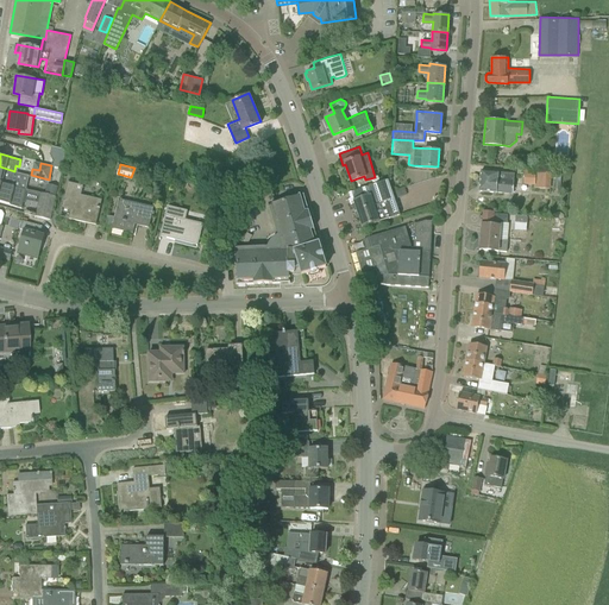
[(14,171),(0,166),(0,181),(14,184),(16,178),(13,178),(14,171)]
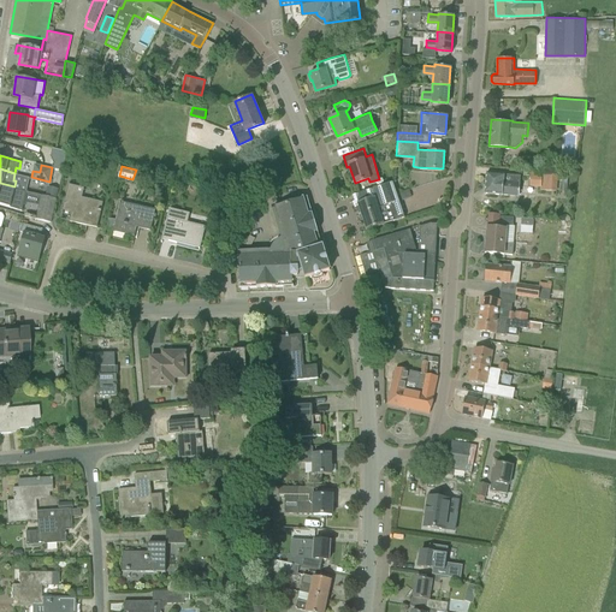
[(556,189),(557,171),(531,168),(529,184),(540,184),(540,189),(556,189)]
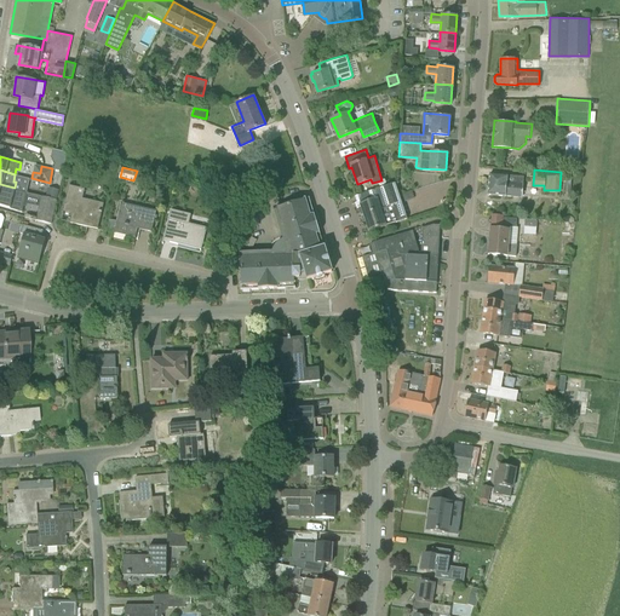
[(523,176),(507,174),(489,172),(489,179),(487,180),(487,184),(488,185),(488,193),(506,195),(506,194),(522,195),(523,176)]
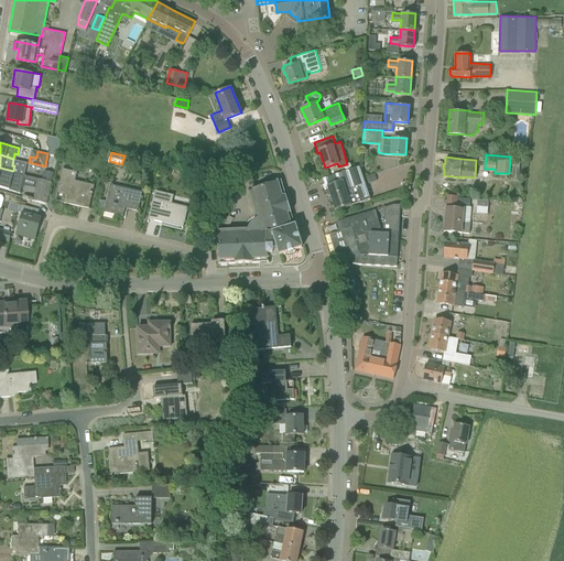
[(360,164),(323,177),(328,194),(331,193),(336,208),(370,197),(365,183),(366,183),(360,164)]
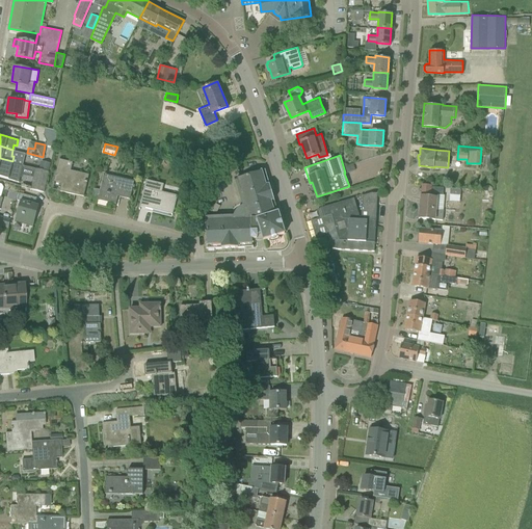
[(23,163),(12,161),(0,158),(0,175),(19,180),(23,163)]
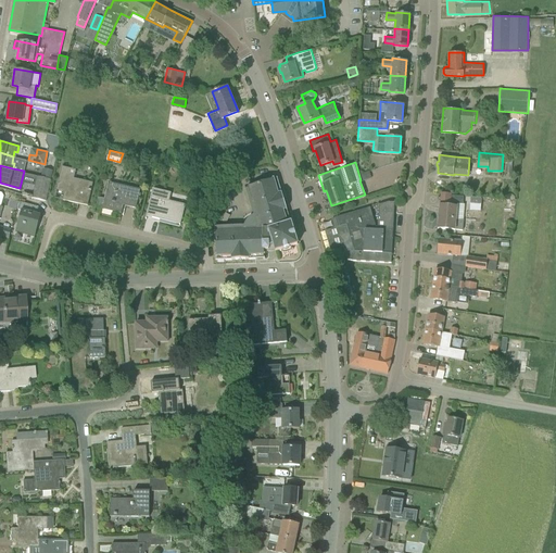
[(62,165),(57,185),(65,187),(63,198),(88,203),(92,181),(74,176),(76,168),(62,165)]
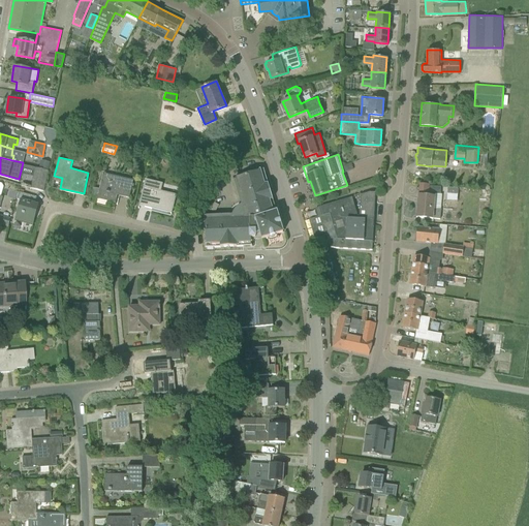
[(38,167),(48,169),(50,160),(40,158),(38,167)]
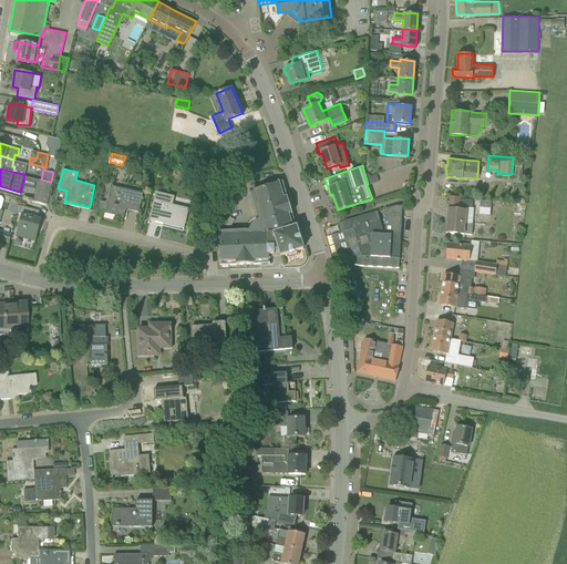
[(206,174),(193,171),(191,180),(204,183),(206,174)]
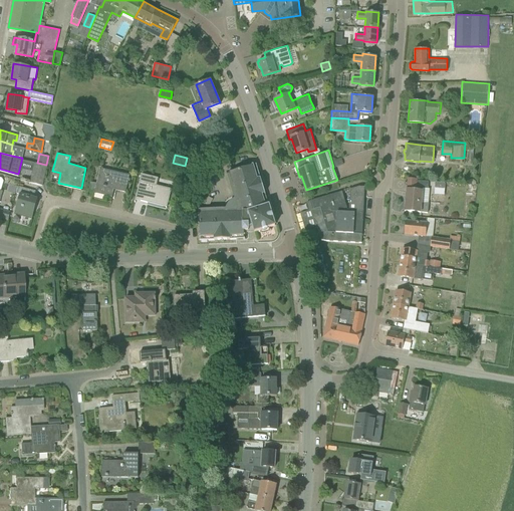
[(42,185),(46,165),(37,163),(34,162),(30,182),(42,185)]
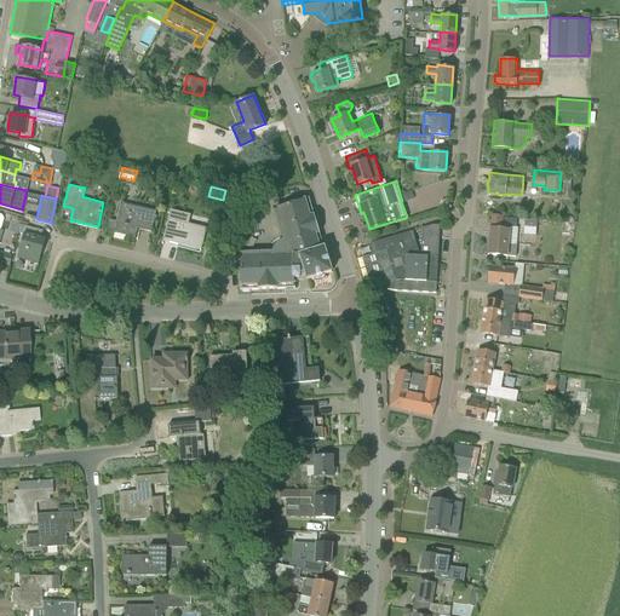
[(240,255),(241,274),(241,283),(250,283),(250,287),(268,287),(269,287),(286,286),(286,282),(294,281),(294,276),(299,276),(299,274),(305,271),(308,277),(332,270),(325,247),(320,248),(319,241),(322,239),(317,223),(317,222),(311,205),(308,206),(305,197),(277,206),(274,207),(277,219),(283,237),(280,239),(277,241),(274,245),(273,247),(273,251),(252,251),(240,251),(241,255),(240,255)]
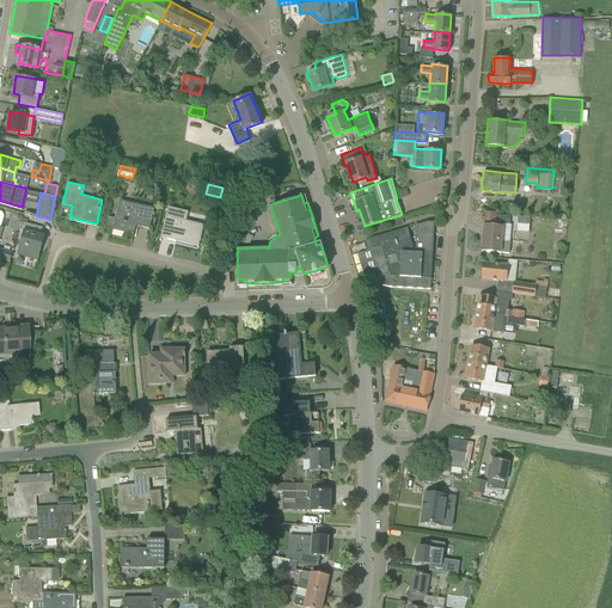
[(120,198),(112,228),(134,233),(135,225),(150,227),(154,207),(120,198)]
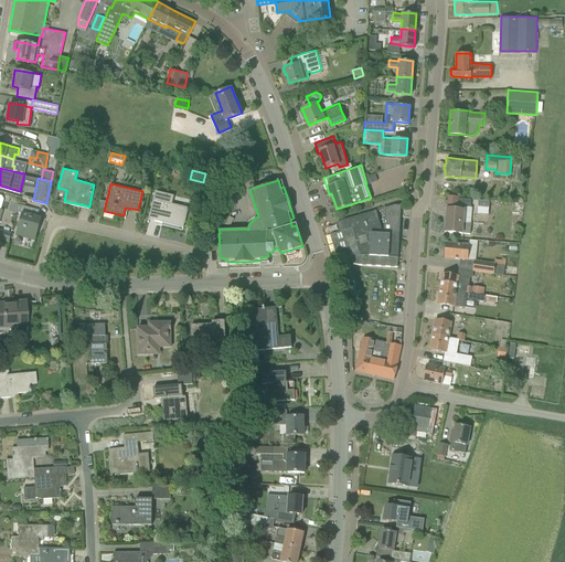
[(471,198),(458,197),(457,204),(455,204),(455,208),(447,208),(445,230),(470,232),(471,222),(464,221),(465,209),(464,209),(464,205),(471,205),(471,198)]
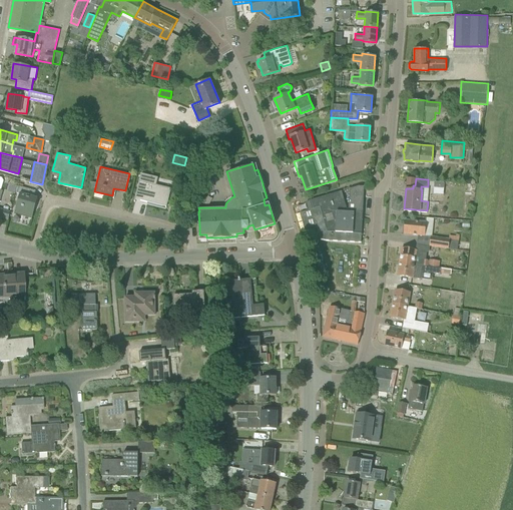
[(147,199),(166,203),(170,187),(139,180),(135,197),(147,200),(147,199)]
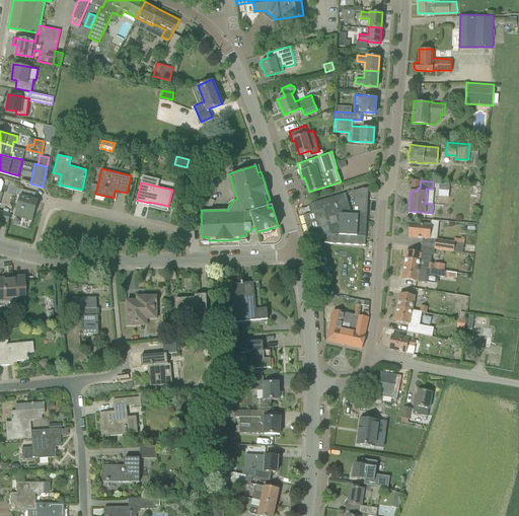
[(20,195),(14,214),(32,219),(38,199),(34,198),(35,192),(18,187),(16,194),(20,195)]
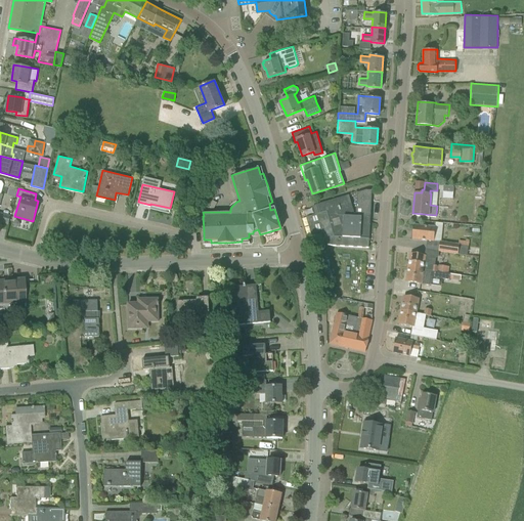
[(357,191),(356,212),(370,214),(372,189),(366,188),(357,191)]
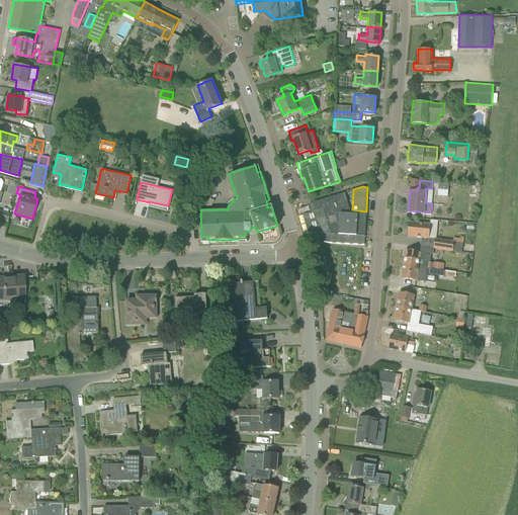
[(364,243),(366,211),(352,209),(350,209),(345,191),(312,201),(324,241),(360,243),(364,243)]
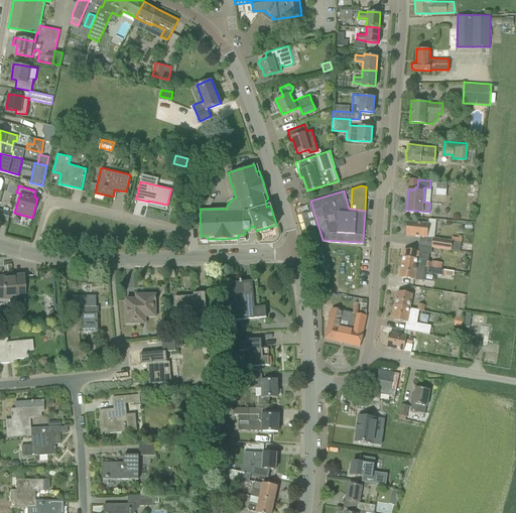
[(3,210),(0,208),(0,216),(8,219),(10,212),(7,211),(3,210)]
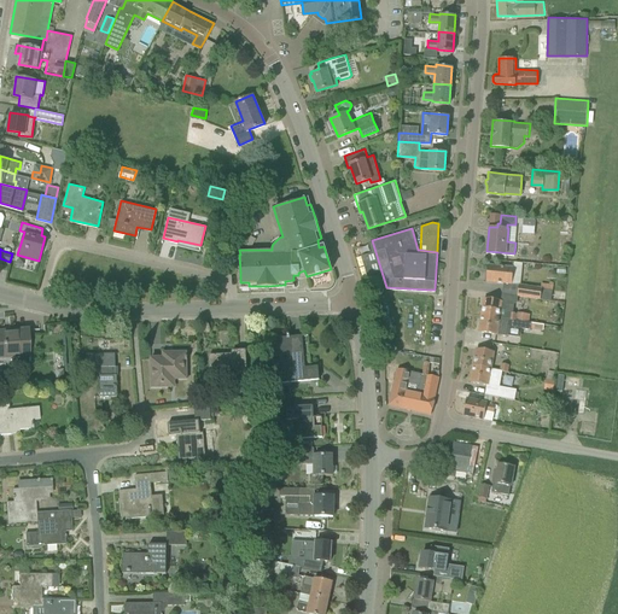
[(488,263),(487,280),(512,282),(513,265),(488,263)]
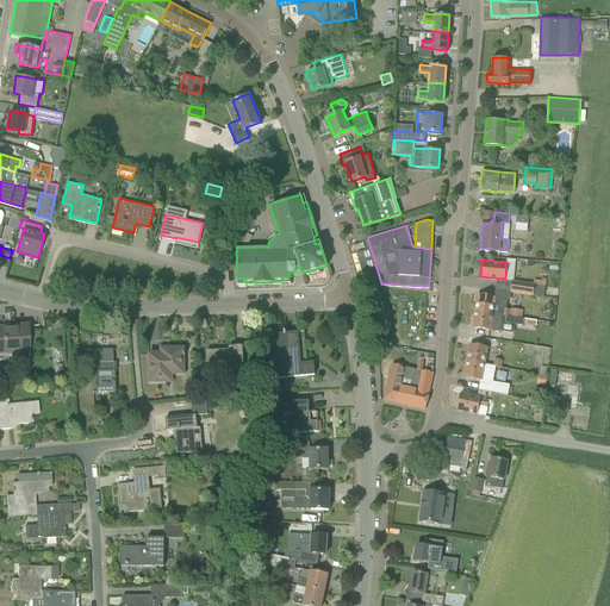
[(535,283),(535,282),(512,279),(511,291),(543,294),(545,285),(535,283)]
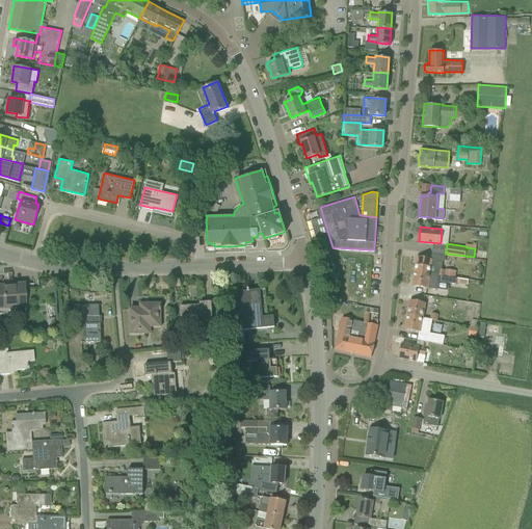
[(429,272),(455,275),(456,269),(445,267),(445,268),(441,267),(442,261),(431,259),(432,258),(417,256),(415,270),(429,272)]
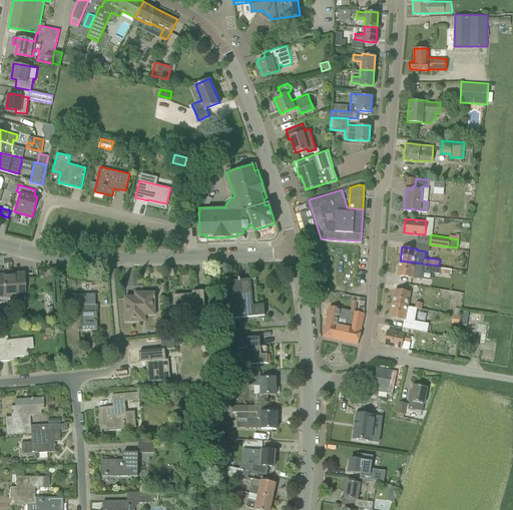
[(414,263),(400,261),(398,275),(412,277),(421,278),(422,270),(440,273),(441,267),(439,266),(414,263)]
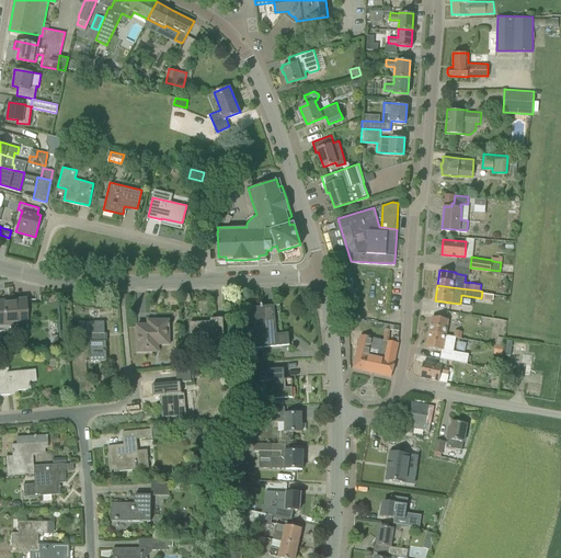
[(25,330),(25,321),(24,302),(3,303),(3,299),(0,299),(0,322),(13,322),(14,326),(14,327),(15,327),(15,328),(16,329),(18,330),(19,330),(20,330),(21,331),(22,331),(25,330)]
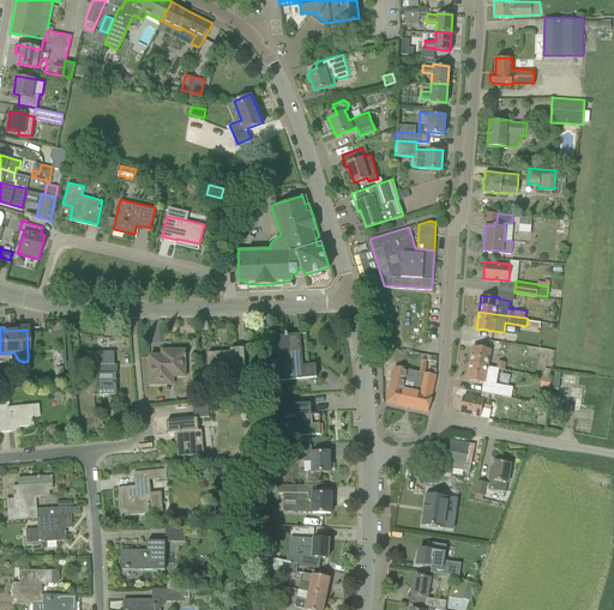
[(277,334),(278,346),(282,379),(305,376),(317,375),(315,363),(302,363),(300,332),(288,333),(288,331),(286,331),(286,333),(277,334)]
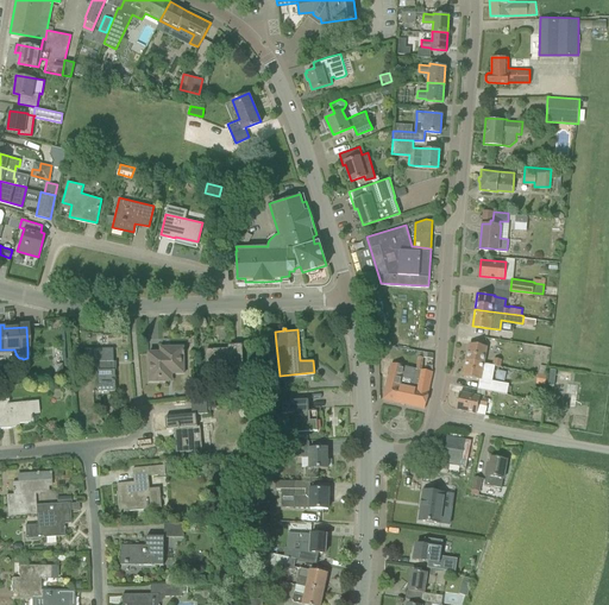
[(469,341),(466,358),(484,361),(487,345),(469,341)]
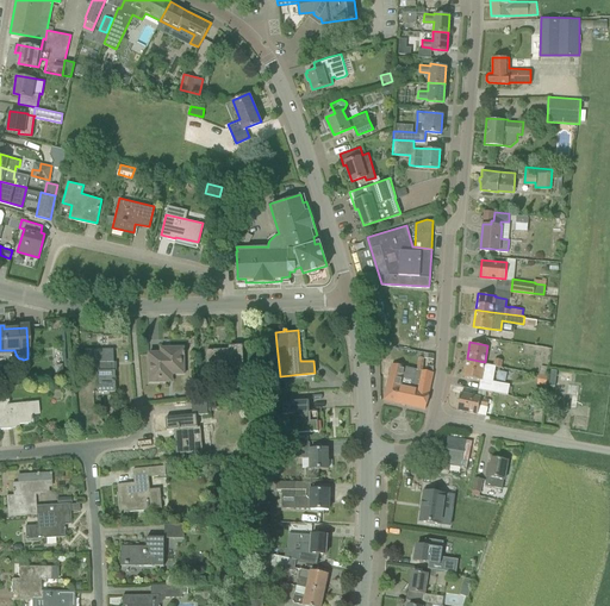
[(230,376),(243,376),(242,344),(229,344),(229,348),(206,349),(207,368),(216,368),(216,373),(217,375),(219,376),(221,378),(230,378),(230,376)]
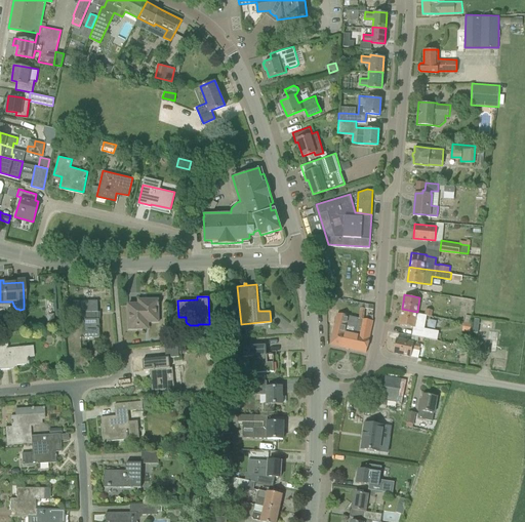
[(149,321),(159,321),(158,297),(147,297),(147,302),(127,303),(128,327),(149,327),(149,321)]
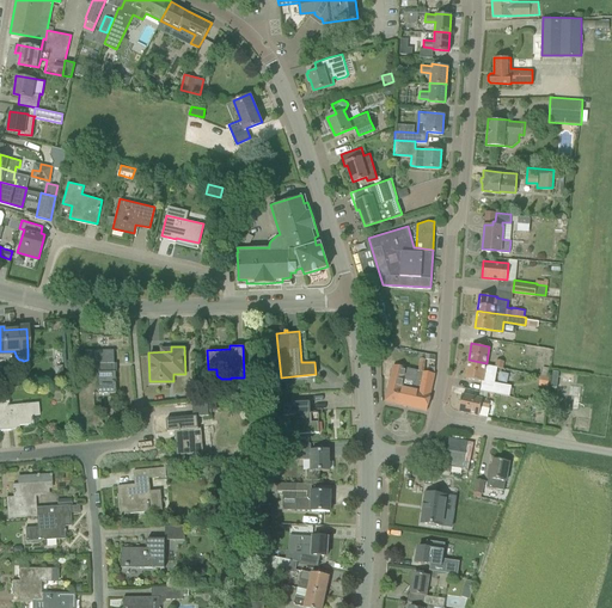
[(111,403),(117,401),(117,391),(116,391),(116,370),(115,370),(114,348),(85,349),(86,362),(97,362),(97,392),(110,392),(111,403)]
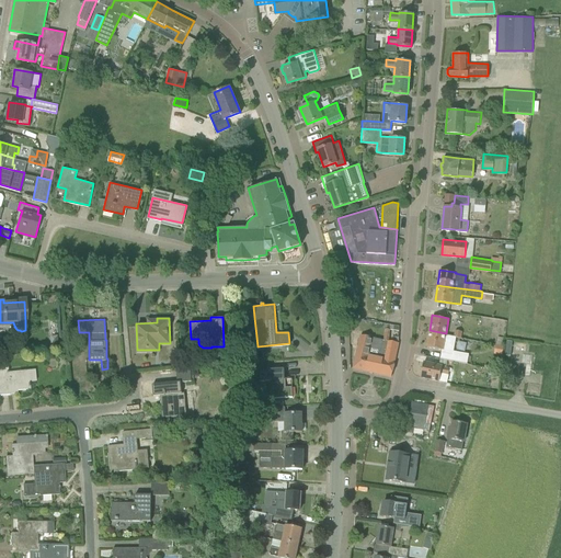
[(430,330),(426,345),(442,349),(439,357),(467,362),(469,352),(454,350),(456,336),(454,334),(446,333),(430,330)]
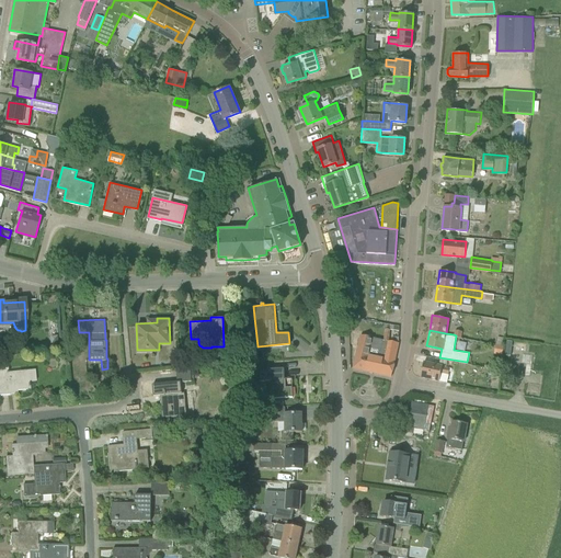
[(380,372),(384,357),(365,353),(368,336),(361,333),(353,366),(380,372)]
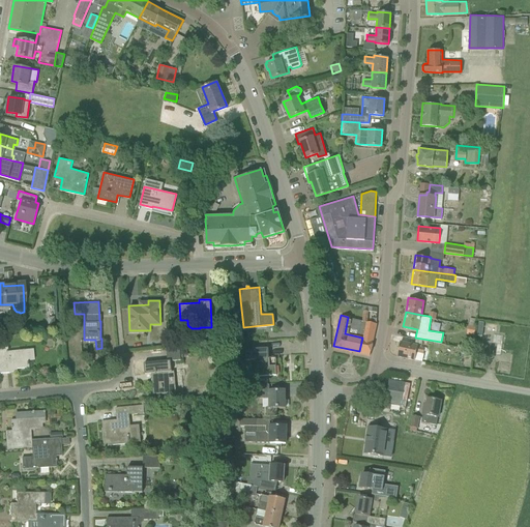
[(370,354),(377,322),(361,320),(359,332),(362,333),(362,338),(359,351),(370,354)]
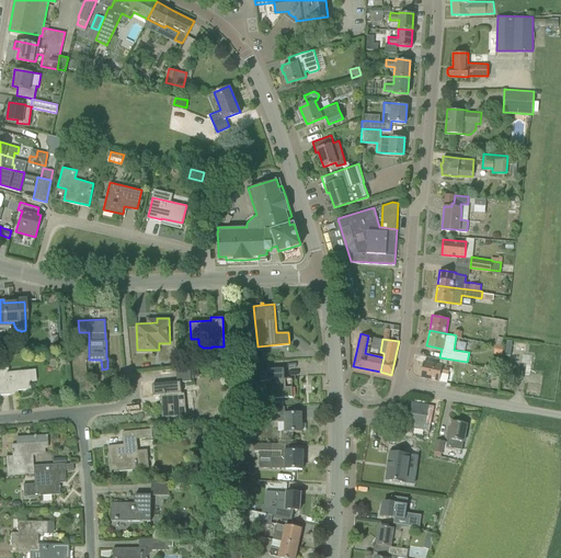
[(457,348),(465,349),(467,341),(459,339),(457,348)]
